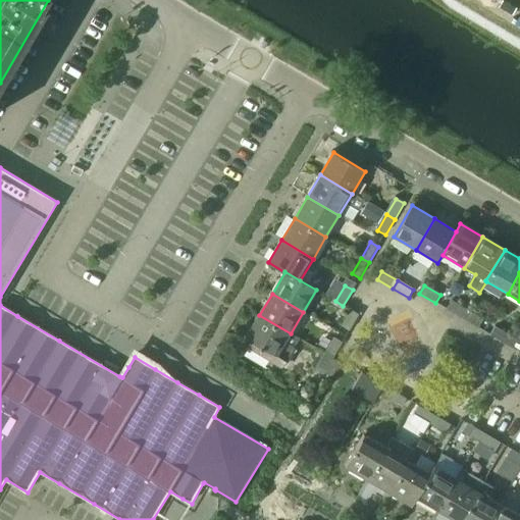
[(448,310),(463,319),(468,311),(452,302),(448,310)]
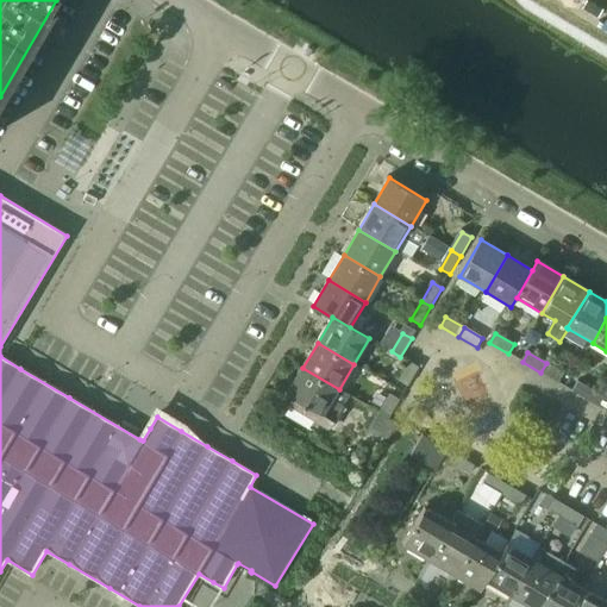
[(399,382),(408,387),(419,369),(411,363),(399,382)]
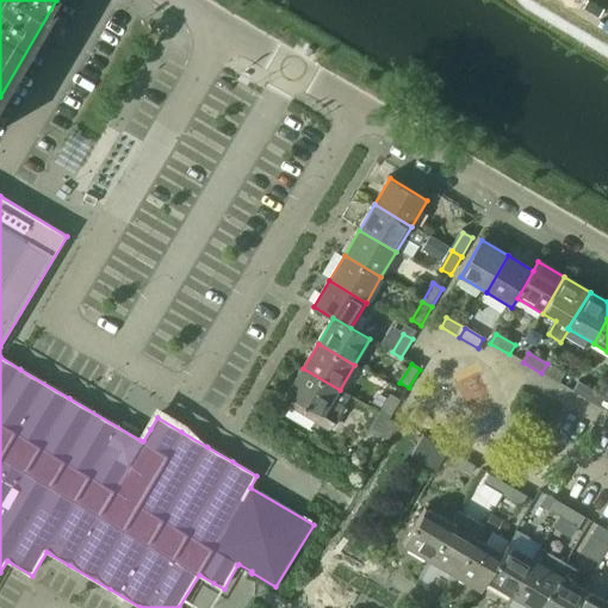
[(541,373),(560,384),(565,374),(547,364),(541,373)]
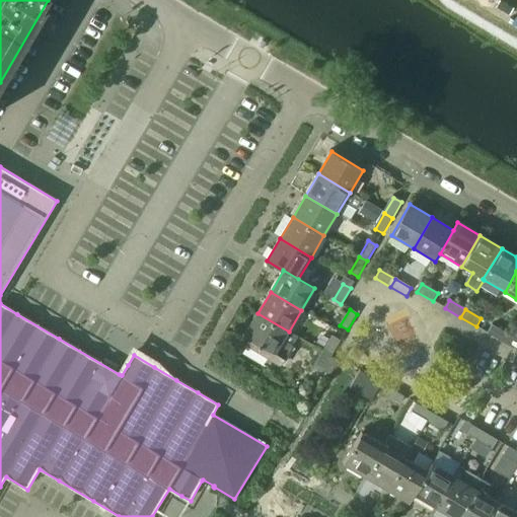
[(242,344),(281,367),(298,338),(289,331),(257,313),(244,336),(246,337),(242,344)]
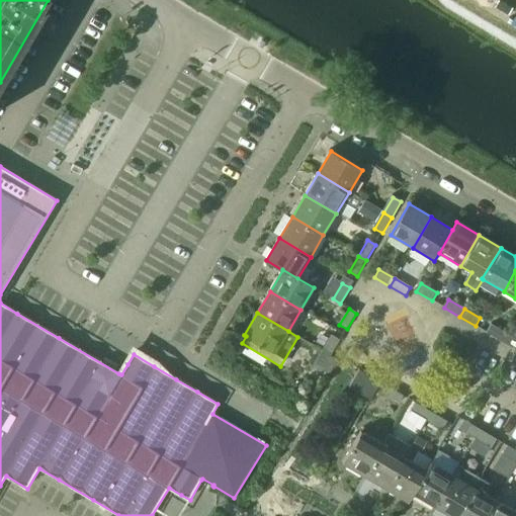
[(487,333),(503,343),(508,335),(492,325),(487,333)]
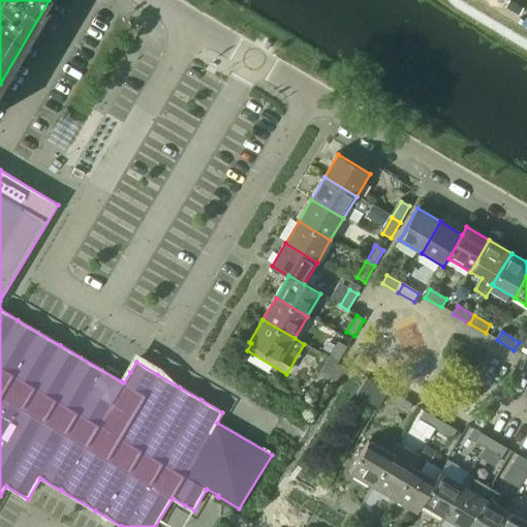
[(514,350),(526,358),(526,346),(519,342),(514,350)]
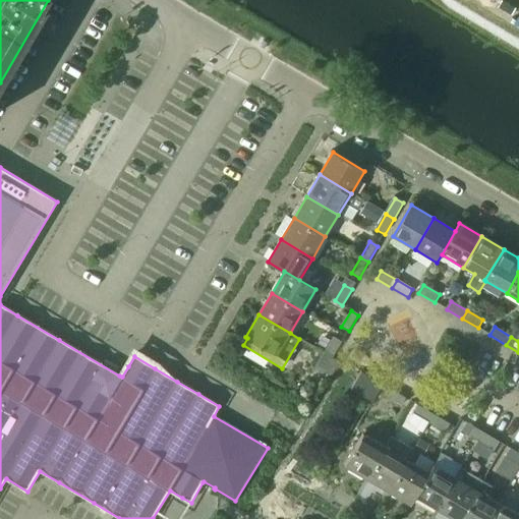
[(325,354),(333,358),(342,343),(334,338),(325,354)]
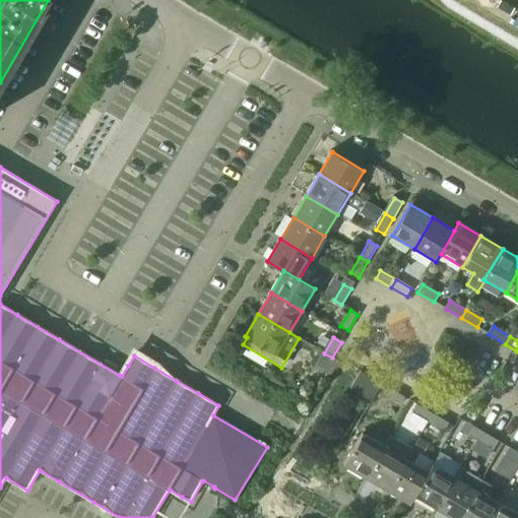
[(315,369),(323,374),(332,358),(324,353),(315,369)]
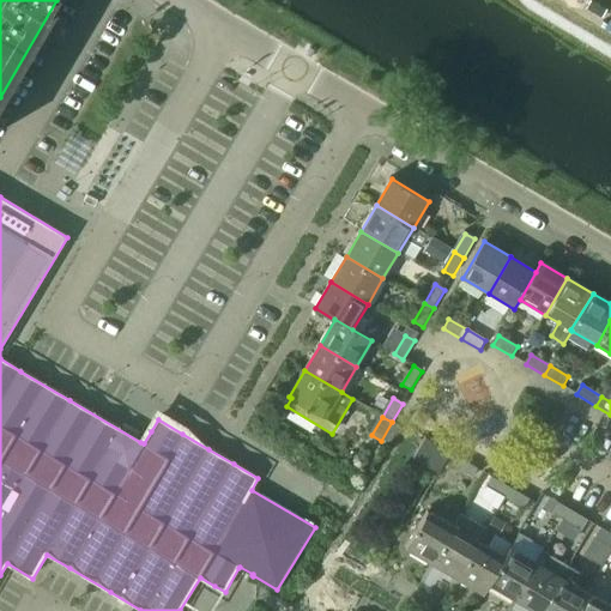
[(413,459),(440,475),(452,454),(425,439),(413,459)]
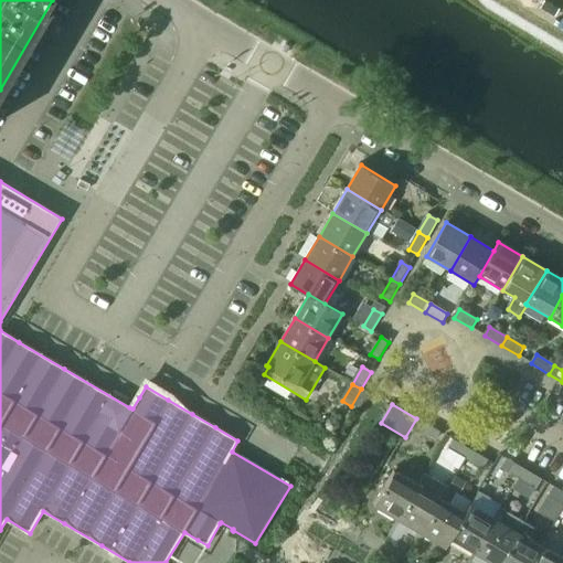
[(418,432),(436,442),(441,433),(424,423),(418,432)]
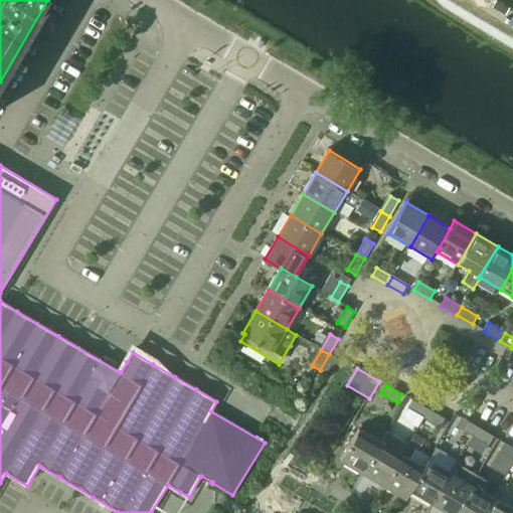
[(409,409),(424,418),(430,410),(413,401),(409,409)]
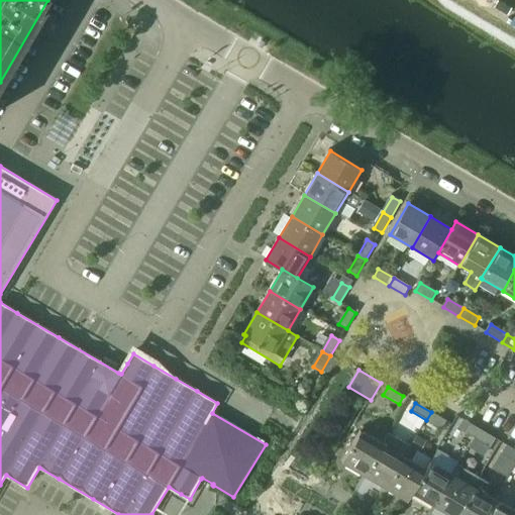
[(426,420),(442,429),(446,421),(431,412),(426,420)]
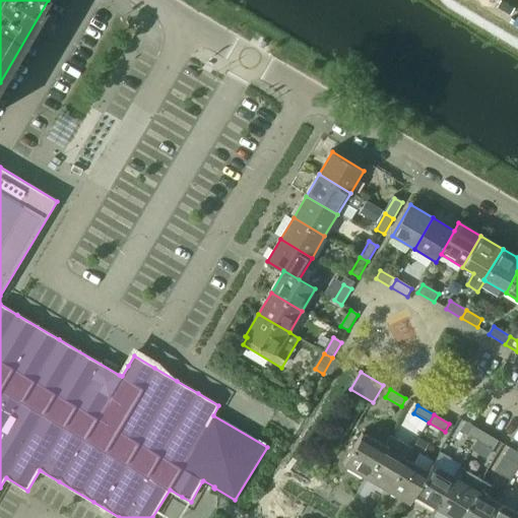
[(461,431),(477,441),(481,433),(466,424),(461,431)]
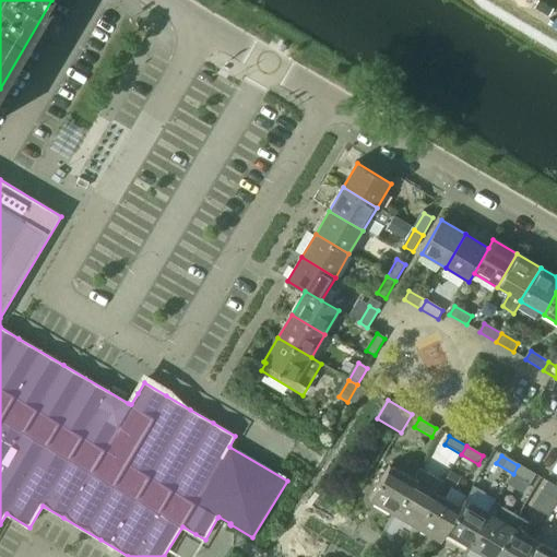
[(513,474),(530,484),(535,475),(518,465),(513,474)]
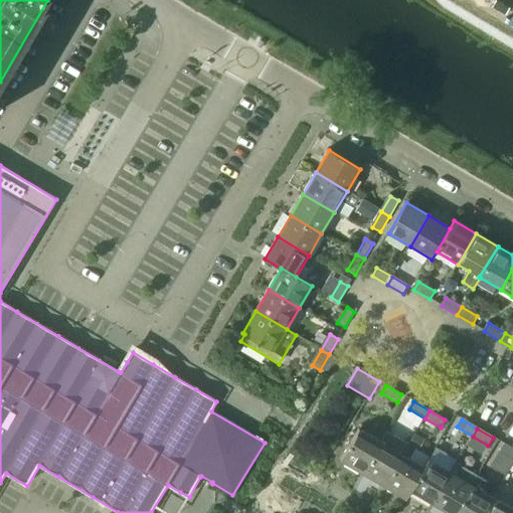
[(341,461),(363,474),(381,443),(359,430),(341,461)]
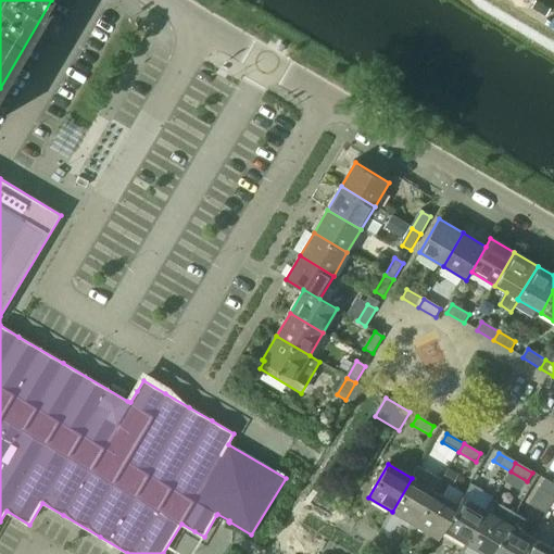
[(392,512),(415,526),(436,492),(412,478),(392,512)]
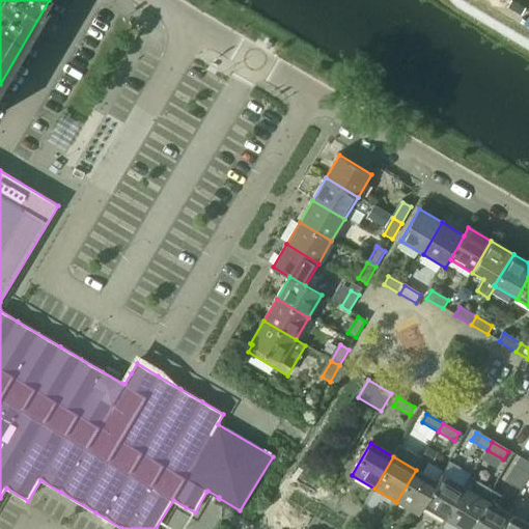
[(516,467),(528,474),(528,463),(521,458),(516,467)]
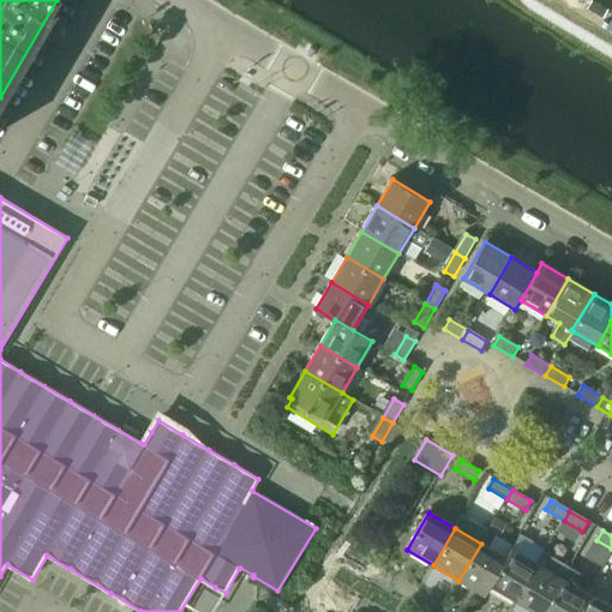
[(485,597),(491,587),(490,587),(507,558),(481,544),(459,581),(485,597)]
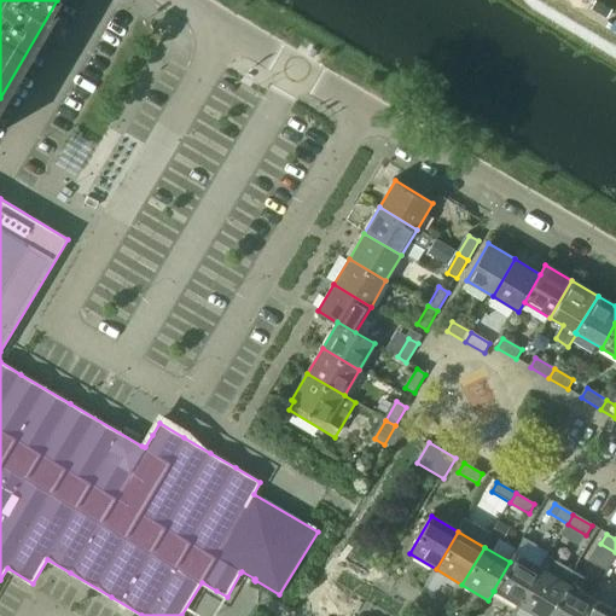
[(494,591),(519,605),(541,568),(515,552),(510,562),(493,591),(494,591)]
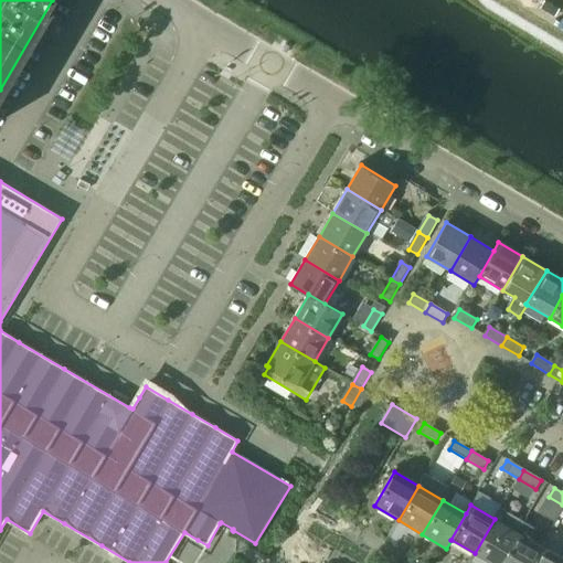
[(475,553),(490,562),(500,562),(524,522),(501,509),(495,519),(475,553)]
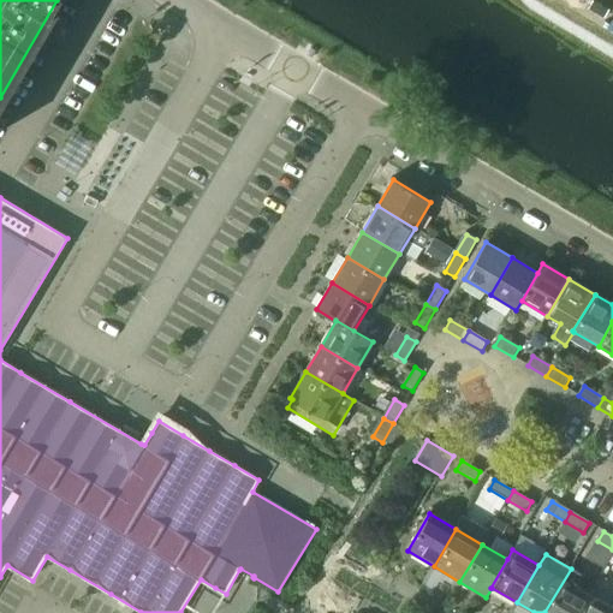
[(579,612),(590,596),(577,588),(584,577),(571,569),(545,612),(579,612)]
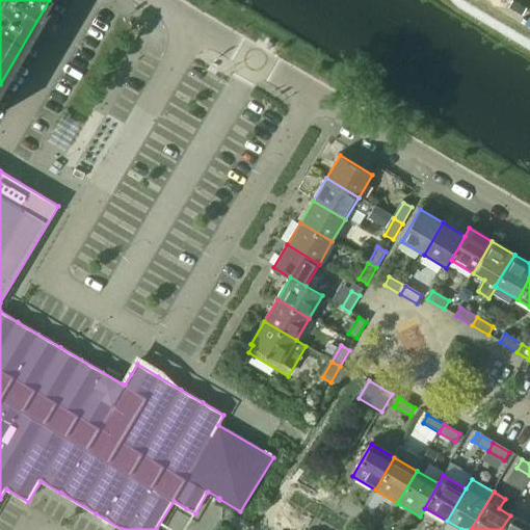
[(529,529),(529,527),(510,515),(501,529),(529,529)]
